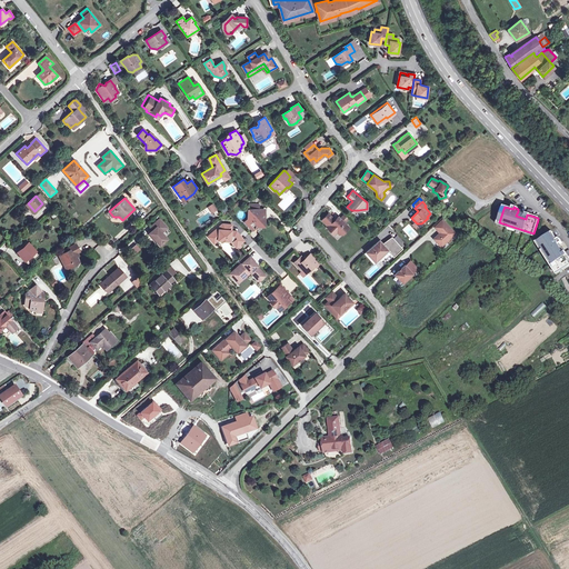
[(265,219),(265,215),(261,215),(261,209),(248,209),(248,218),(249,218),(245,222),(253,230),(258,226),(263,226),(265,225),(265,219)]
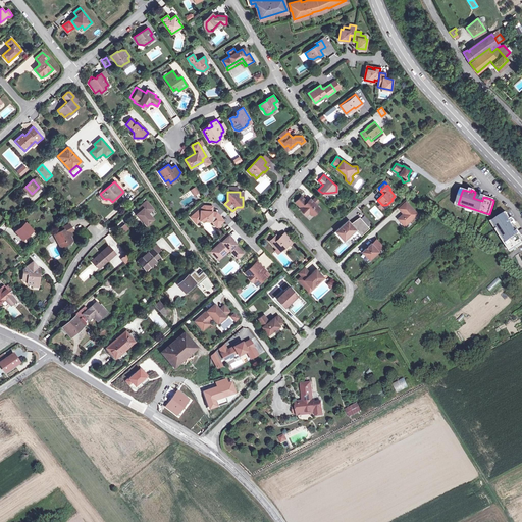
[(462,192),(461,192),(456,207),(489,217),(494,203),(493,202),(489,214),(458,204),(462,192)]
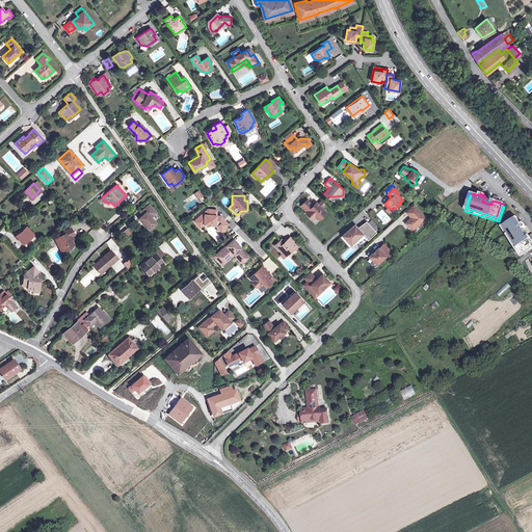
[(307,200),(300,205),(307,211),(306,212),(310,216),(312,214),(315,216),(316,218),(319,217),(325,211),(321,208),(318,204),(316,202),(313,206),(307,200)]
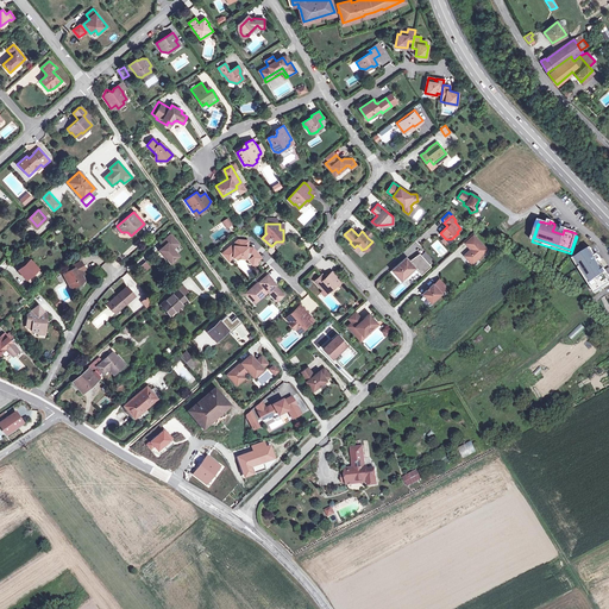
[(170,234),(162,242),(165,245),(163,248),(159,250),(170,263),(179,256),(173,249),(179,244),(170,234)]
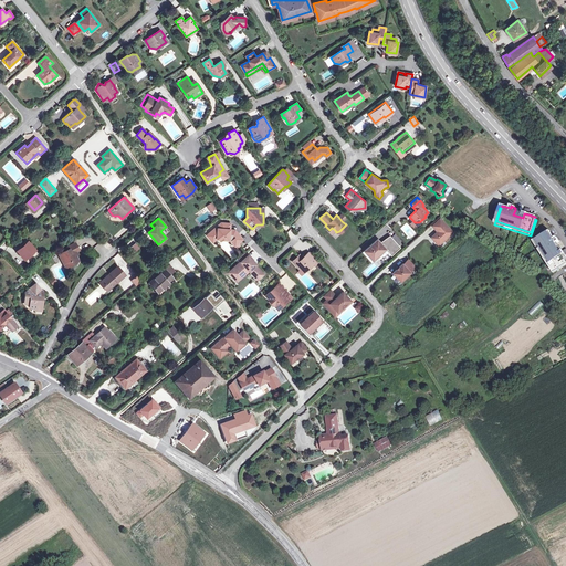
[(432,226),(435,229),(443,221),(440,218),(432,226)]
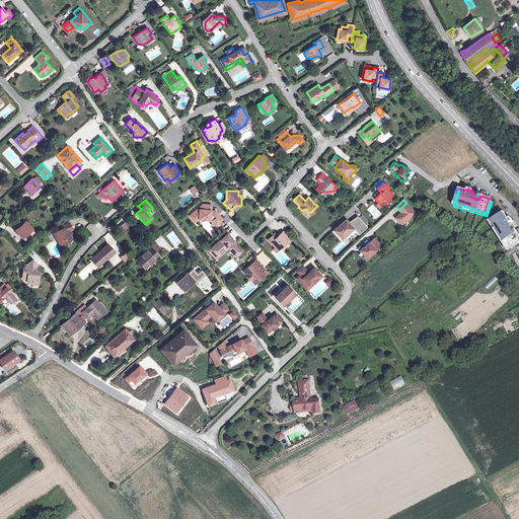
[(402,225),(416,213),(406,203),(398,210),(401,213),(395,218),(402,225)]
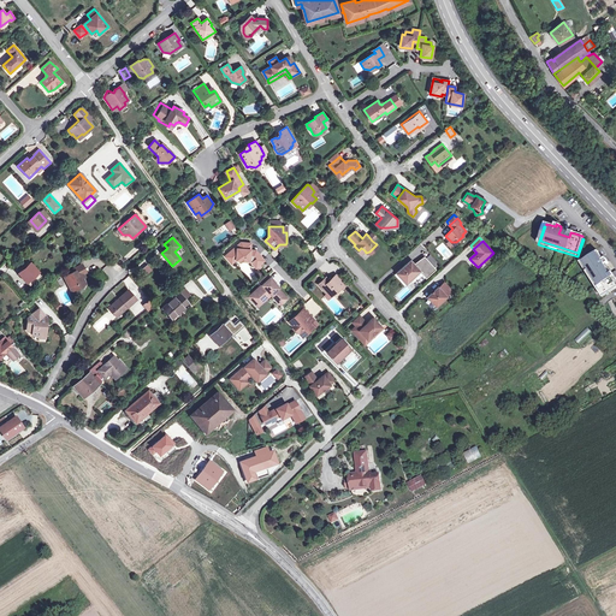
[(258,253),(250,252),(250,249),(250,243),(248,243),(242,242),(241,242),(225,256),(229,261),(234,258),(236,260),(250,260),(256,267),(265,260),(258,253)]
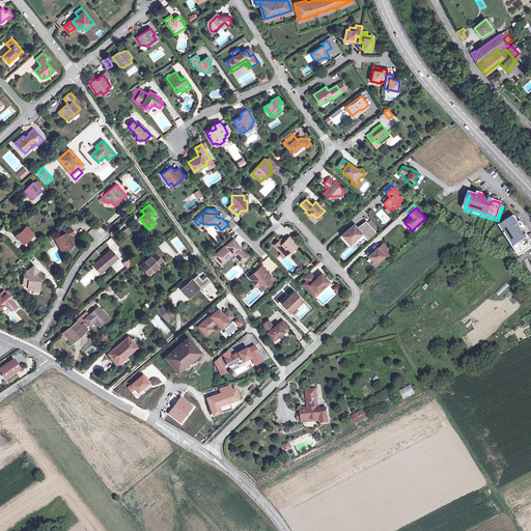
[(530,249),(530,247),(521,254),(503,226),(514,219),(513,218),(500,226),(520,257),(530,249)]
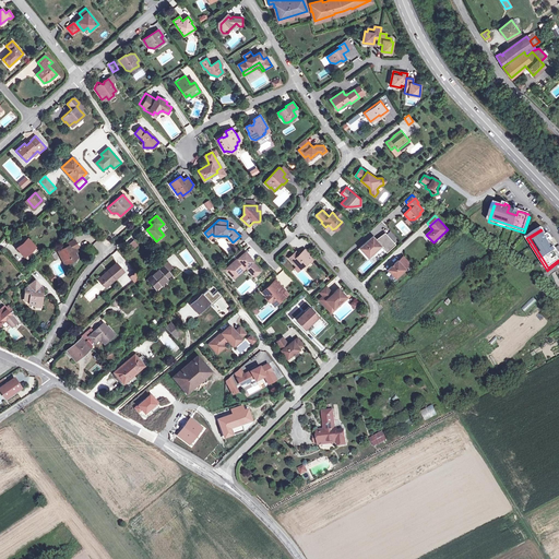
[(558,253),(556,249),(552,251),(547,244),(550,240),(552,239),(550,236),(548,237),(544,229),(542,230),(530,238),(548,268),(558,260),(558,253)]
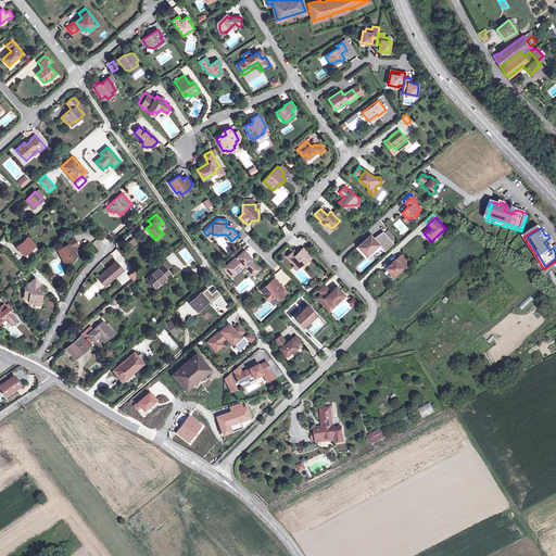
[(367,239),(359,247),(367,255),(373,250),(374,251),(380,244),(386,251),(393,243),(384,232),(376,240),(373,243),(370,242),(367,239)]
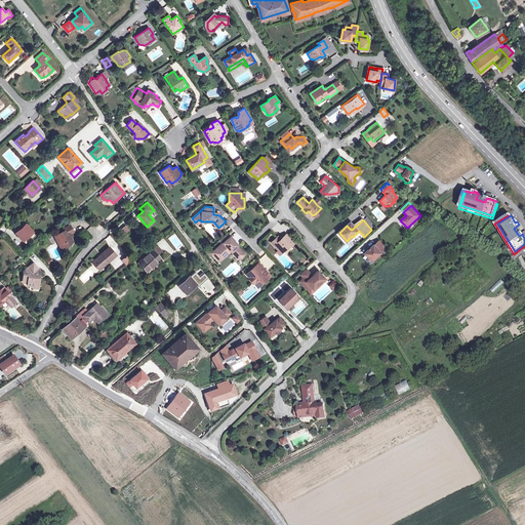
[(22,240),(32,232),(25,224),(25,223),(21,227),(22,227),(15,233),(22,240)]
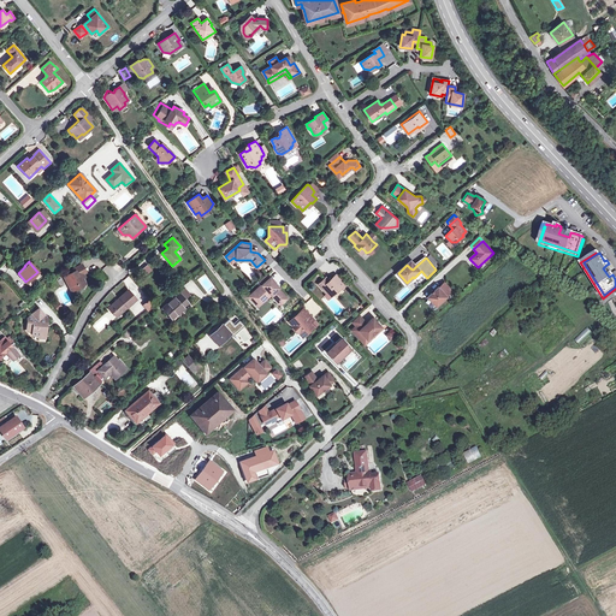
[(81,276),(84,273),(86,272),(82,265),(73,268),(75,272),(64,277),(71,291),(86,284),(83,279),(81,276)]
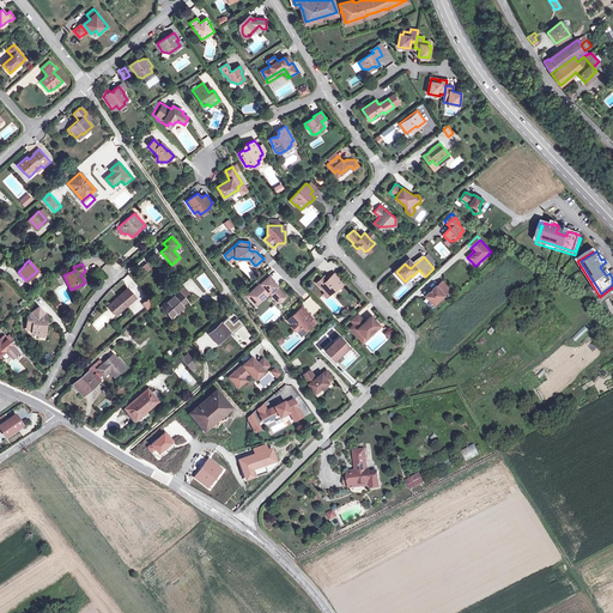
[(606,275),(610,273),(604,263),(600,267),(606,275)]
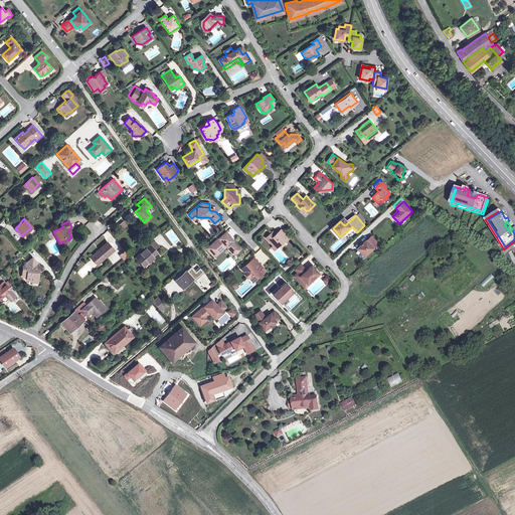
[(34,230),(31,227),(21,235),(24,238),(34,230)]
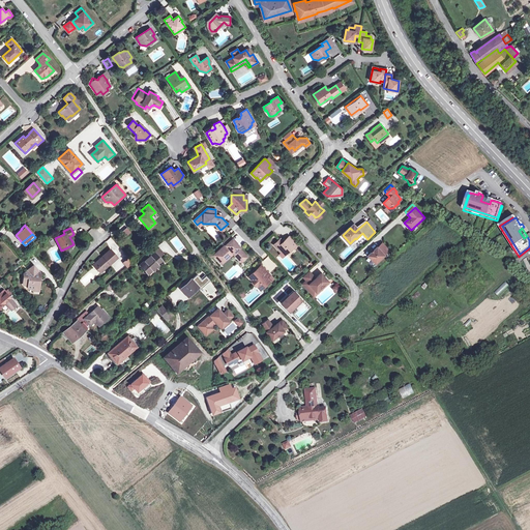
[(281,238),(274,244),(282,253),(284,251),(287,253),(293,246),(294,248),(297,245),(289,236),(283,241),(281,238)]
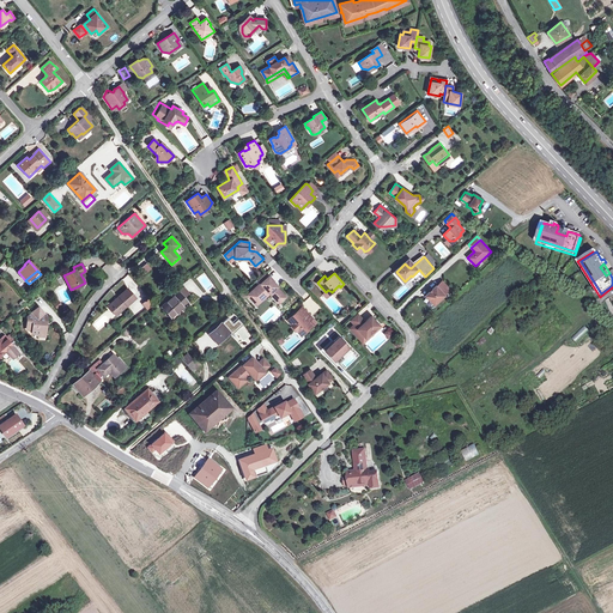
[(269,277),(268,277),(261,283),(248,296),(253,301),(260,295),(262,298),(269,291),(279,302),(284,297),(281,296),(283,295),(277,286),(277,285),(269,277)]
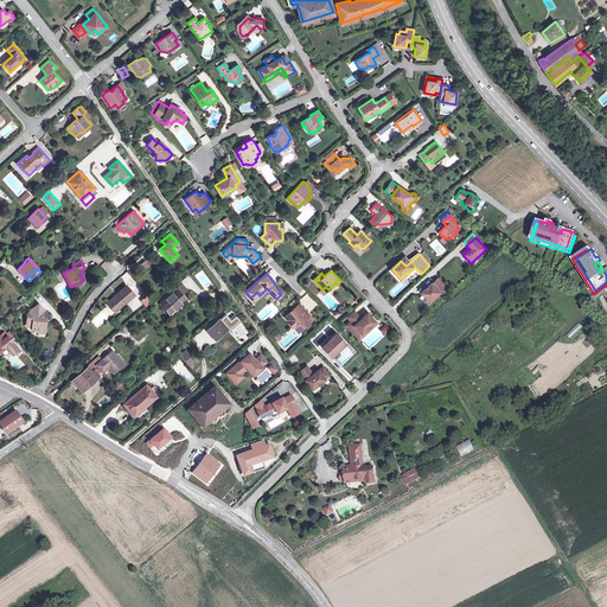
[(446,287),(438,279),(433,283),(440,292),(446,287)]
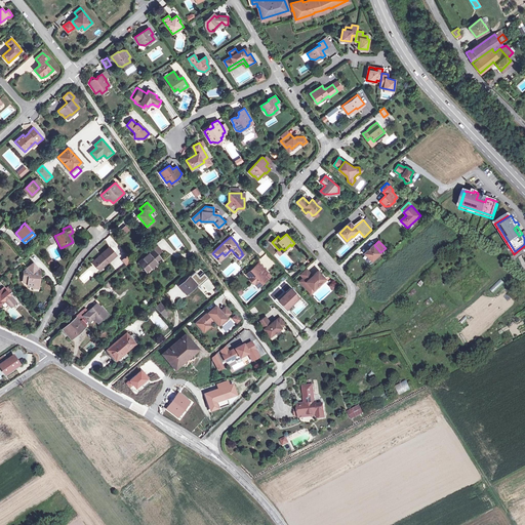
[(365,253),(372,261),(380,253),(380,252),(374,245),(373,245),(365,253)]
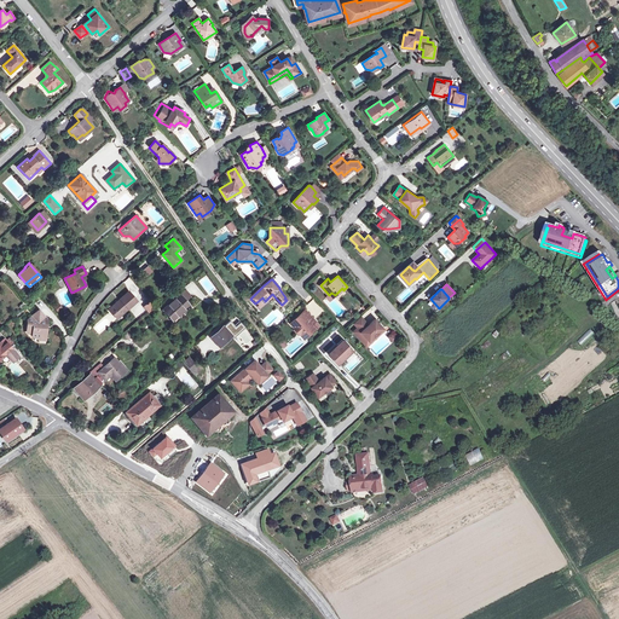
[(116,312),(120,316),(128,308),(137,300),(128,290),(120,299),(121,300),(117,302),(117,301),(109,310),(113,314),(116,312)]
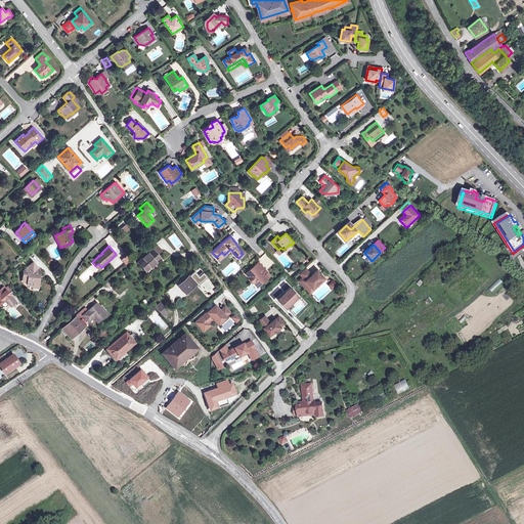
[(157,246),(151,250),(157,255),(161,251),(157,246)]
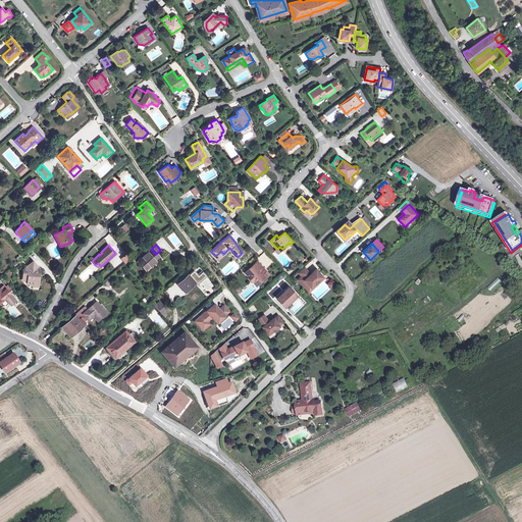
[(146,270),(159,257),(156,254),(151,249),(151,248),(138,261),(146,270)]
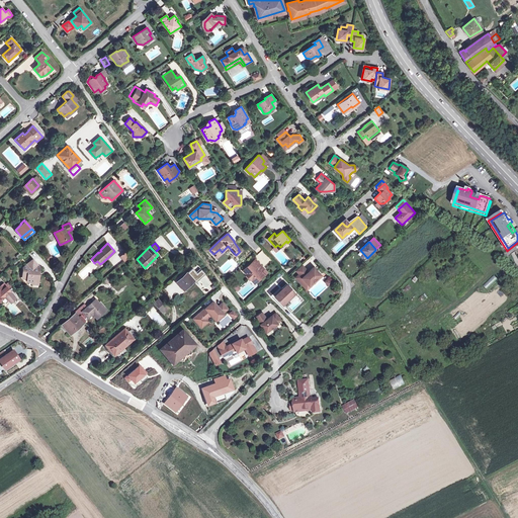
[(261,251),(255,258),(266,266),(271,260),(261,251)]
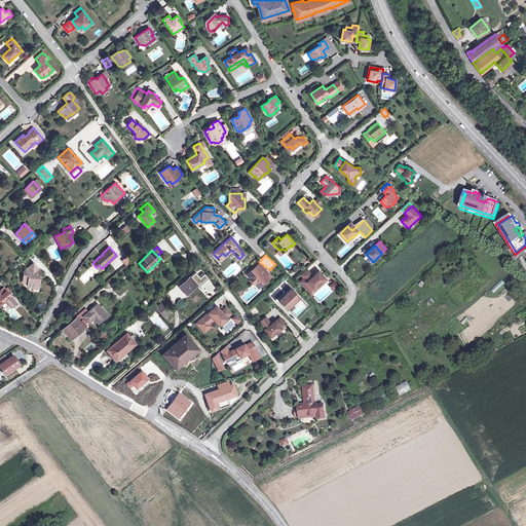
[(127,256),(122,260),(126,265),(132,261),(127,256)]
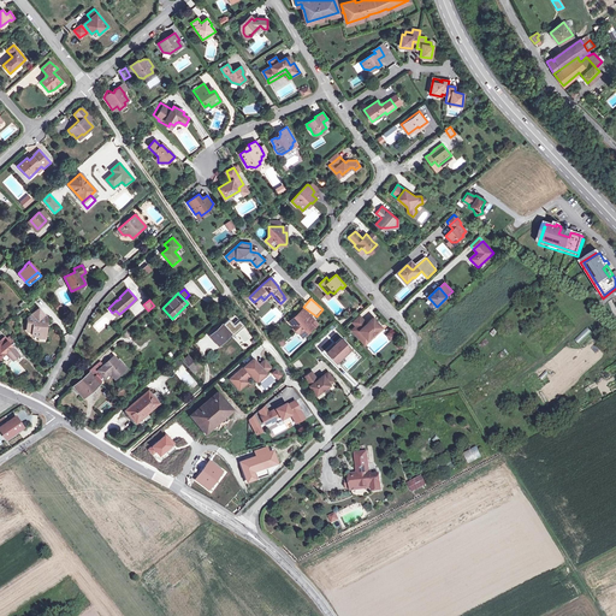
[(41,335),(46,336),(46,327),(45,327),(45,325),(46,324),(47,317),(39,308),(27,318),(27,330),(28,332),(31,332),(31,336),(36,336),(39,338),(41,335)]
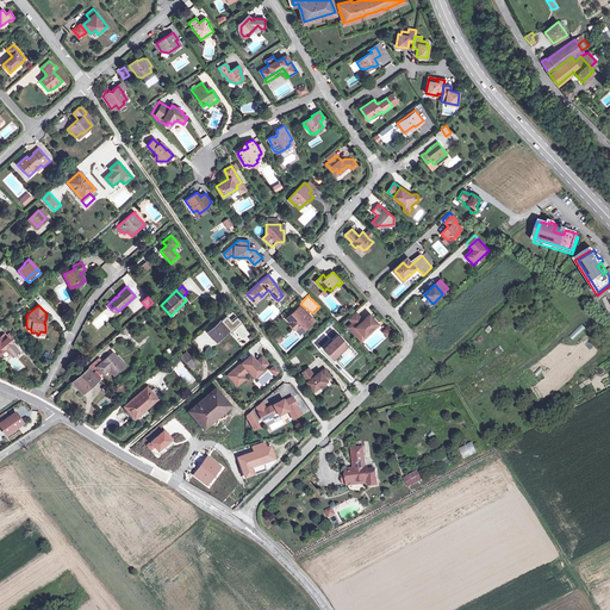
[(304,329),(311,323),(307,318),(311,316),(300,305),(286,318),(296,329),(300,324),(304,329)]
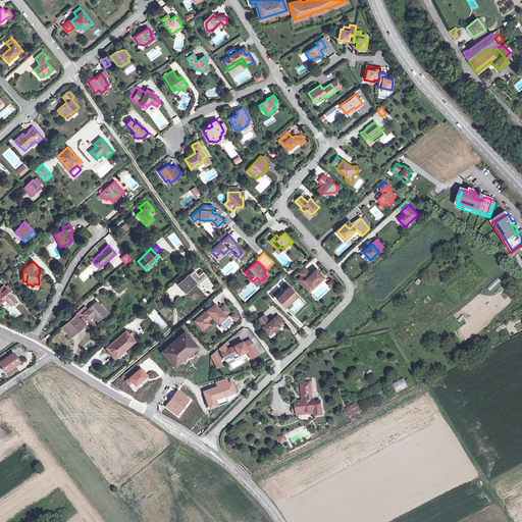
[(305,267),(299,273),(302,276),(308,271),(305,267)]
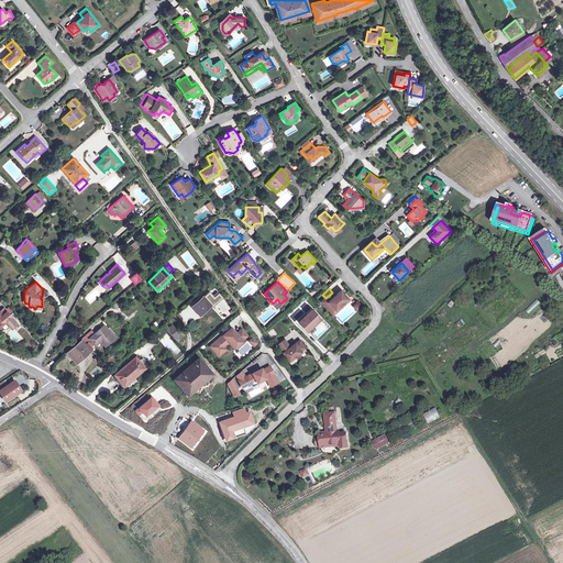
[(326,298),(322,301),(331,311),(335,308),(338,308),(344,302),(345,304),(350,299),(341,290),(335,296),(332,293),(326,298)]
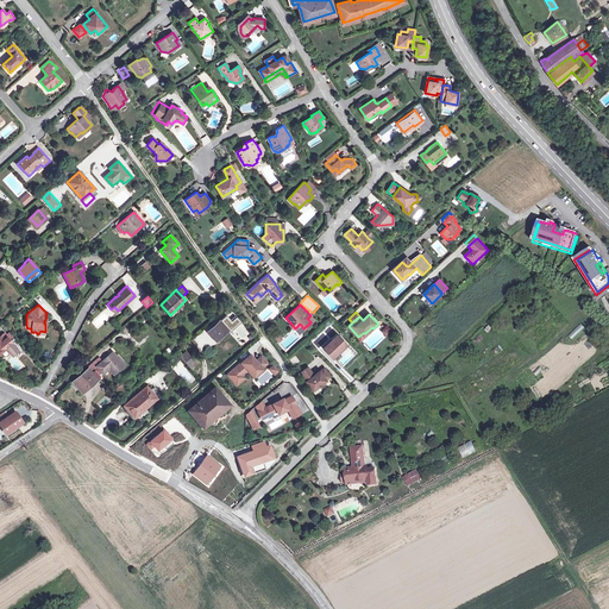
[(215,341),(227,331),(220,321),(208,332),(215,341)]
